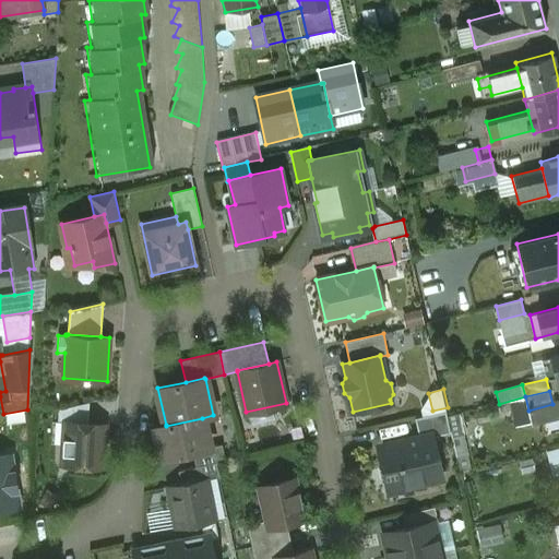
[(558,402),(552,404),(528,411),(533,425),(558,418),(558,402)]
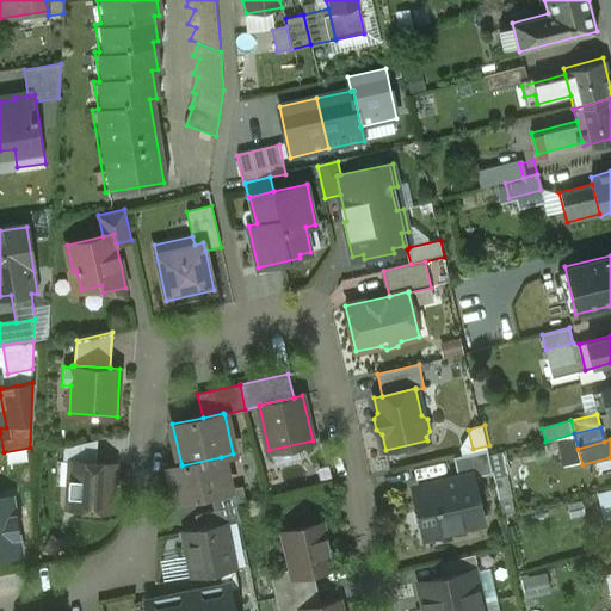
[(97,440),(65,448),(63,461),(74,462),(96,463),(97,440)]
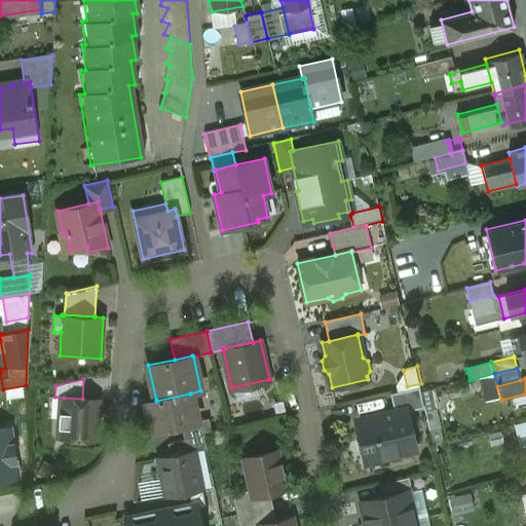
[(419,387),(390,393),(395,411),(407,408),(408,411),(423,407),(419,387)]
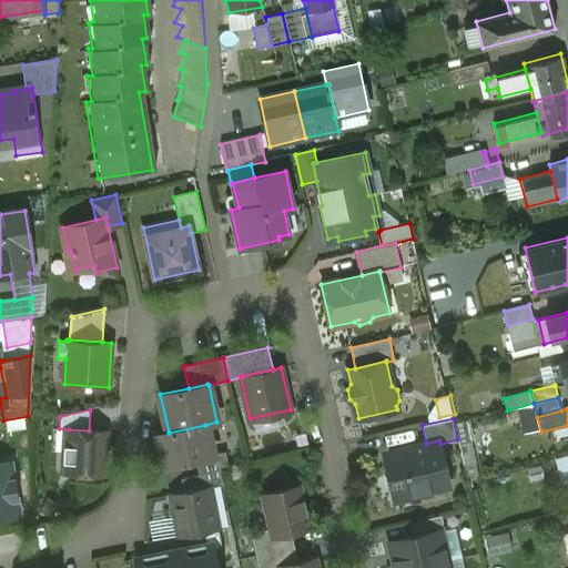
[(205,425),(169,433),(169,432),(158,434),(165,466),(195,459),(213,455),(212,454),(205,425)]
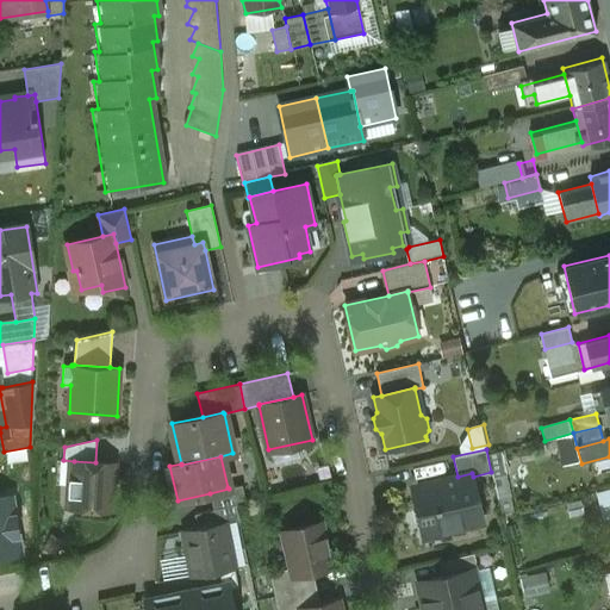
[(95,462),(74,461),(73,483),(68,487),(67,502),(70,506),(111,510),(113,464),(95,462)]
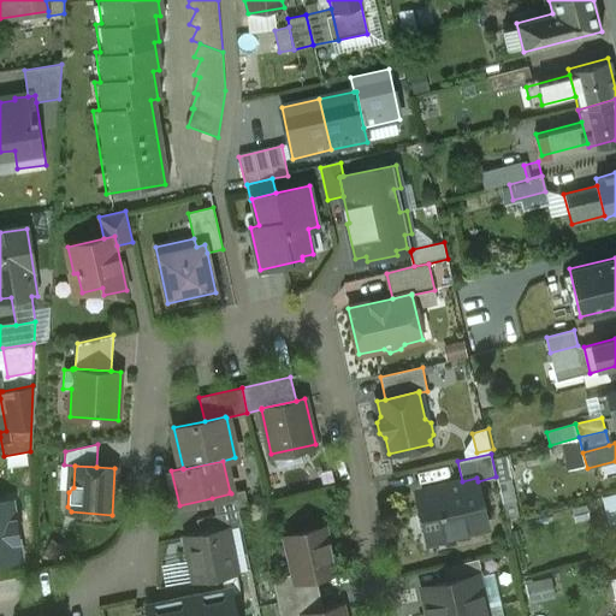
[(462,481),(421,490),(426,508),(420,509),(421,516),(418,517),(421,532),(425,532),(426,538),(444,533),(444,537),(489,527),(478,481),(477,478),(462,481)]
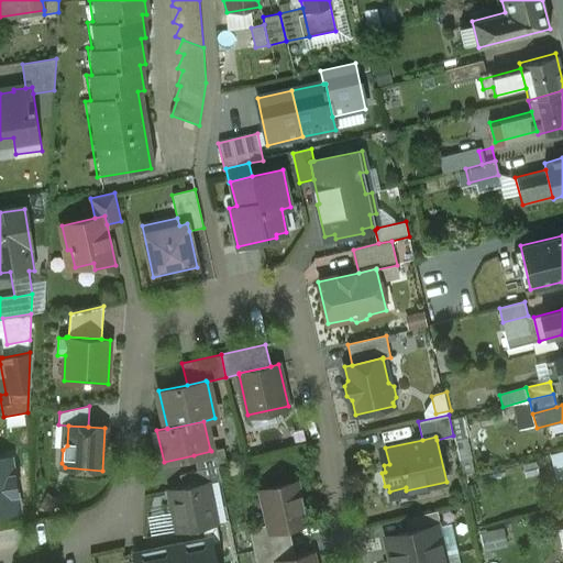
[(467,440),(456,442),(461,461),(472,459),(467,440)]
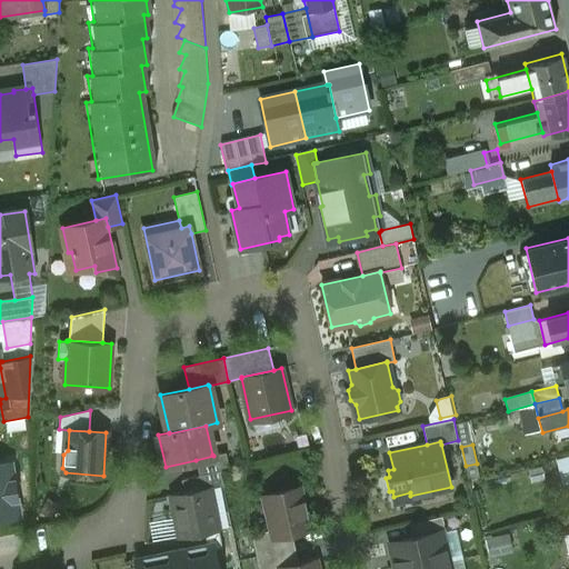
[(0,528),(29,523),(15,446),(0,448),(0,528)]
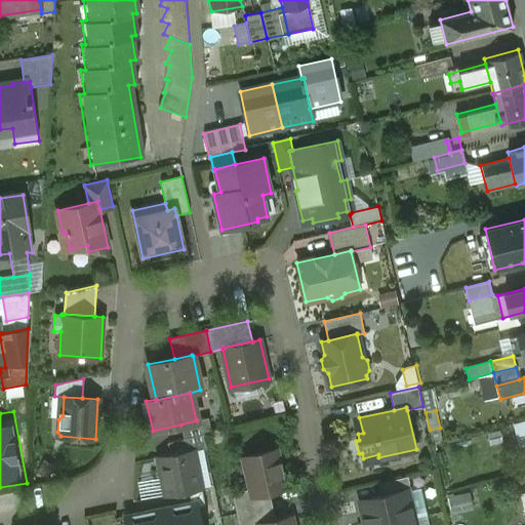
[(208,416),(196,419),(197,420),(180,425),(184,438),(203,434),(211,432),(208,416)]
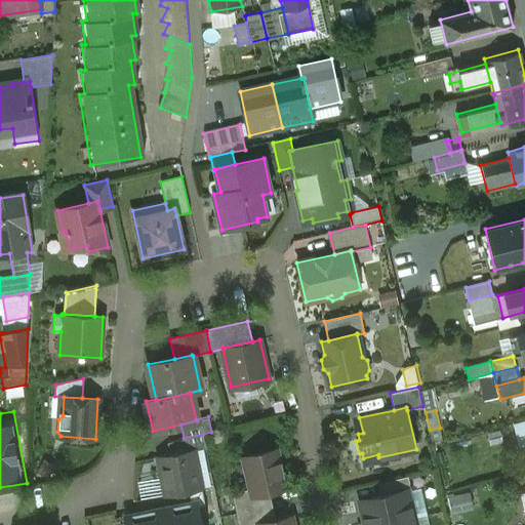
[(524,432),(516,435),(519,447),(524,445),(524,432)]
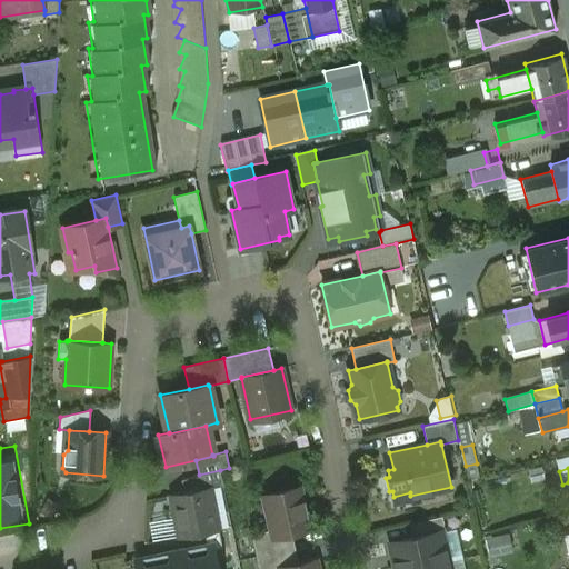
[(199,475),(181,479),(185,492),(210,487),(210,488),(223,485),(220,470),(199,475)]
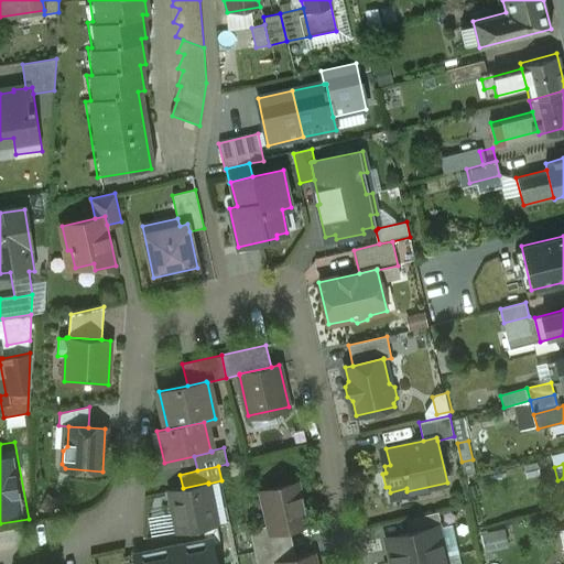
[(183,488),(170,490),(177,532),(203,527),(216,524),(208,484),(208,483),(183,488)]
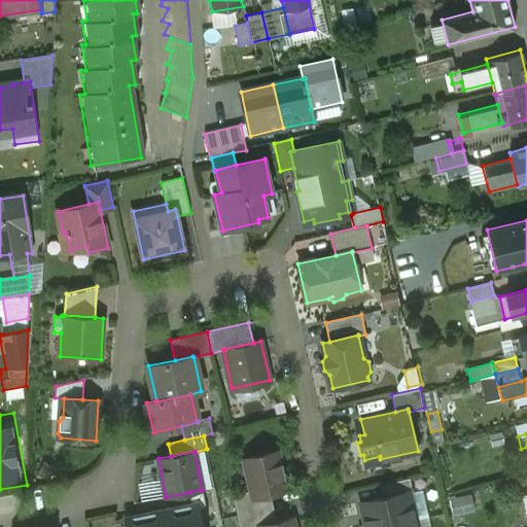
[(277,451),(244,459),(251,490),(269,486),(271,493),(286,490),(277,451)]
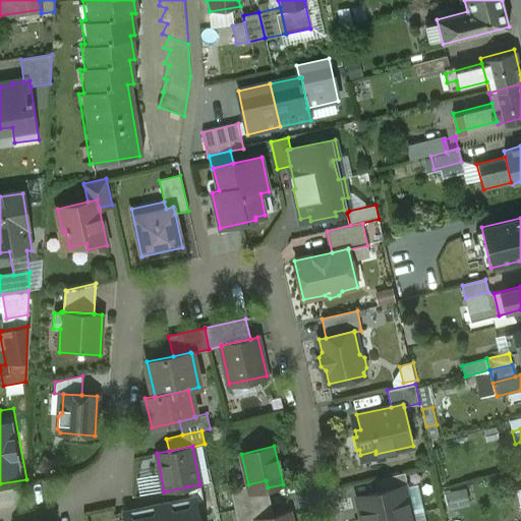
[(405,472),(375,478),(379,491),(404,486),(405,487),(408,486),(405,472)]
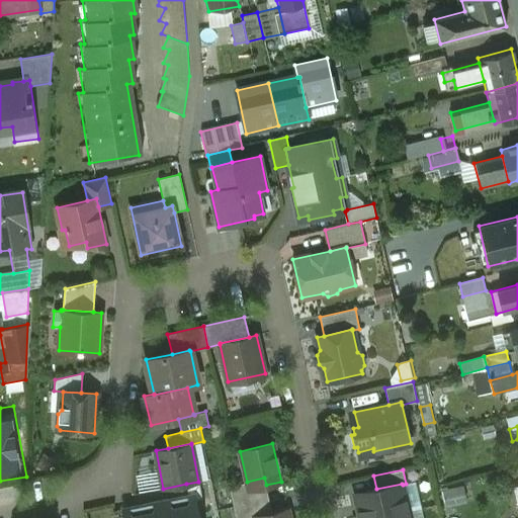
[(247,482),(229,486),(234,507),(269,499),(266,485),(264,478),(247,482)]
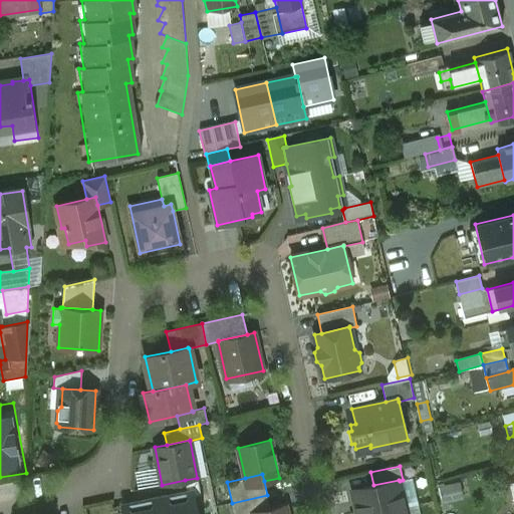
[(201,494),(197,478),(185,480),(188,492),(192,491),(193,496),(201,494)]
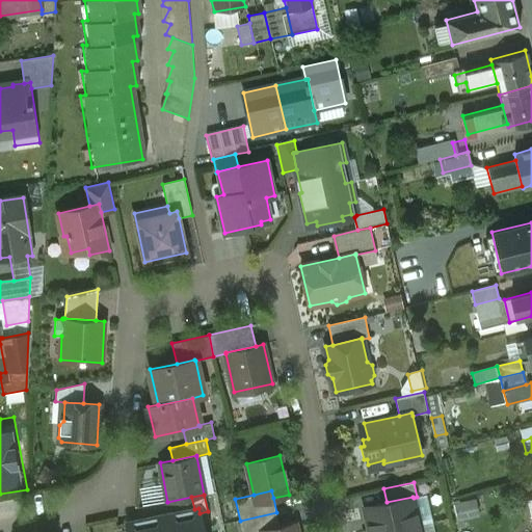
[(387,502),(364,507),(369,531),(387,531),(419,525),(414,498),(413,497),(387,502)]
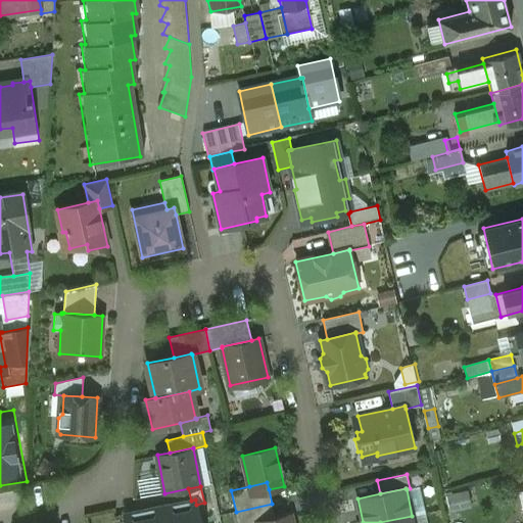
[(449,507),(472,506),(471,489),(448,490),(449,507)]
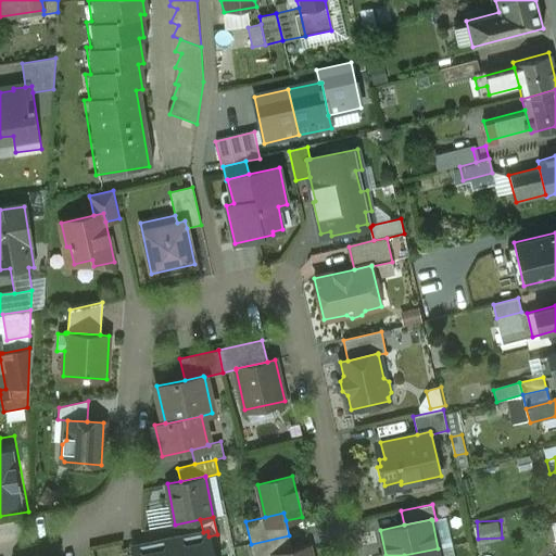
[(203,532),(134,546),(135,555),(212,555),(209,536),(207,531),(203,532)]
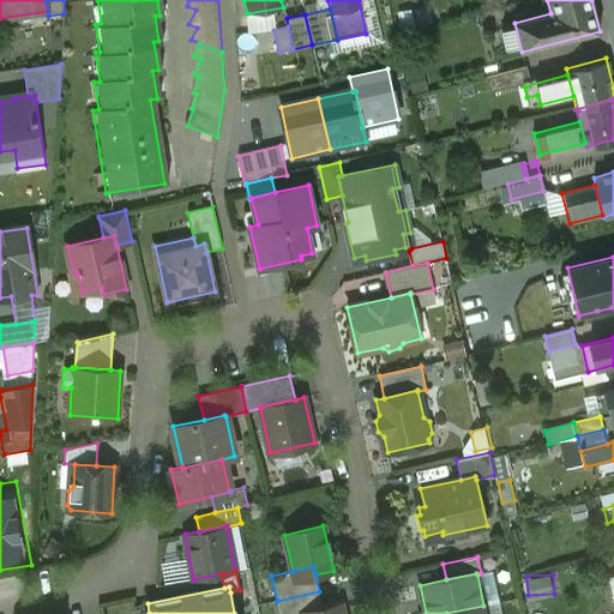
[(319,591),(277,601),(280,613),(302,613),(302,612),(323,608),(319,591)]
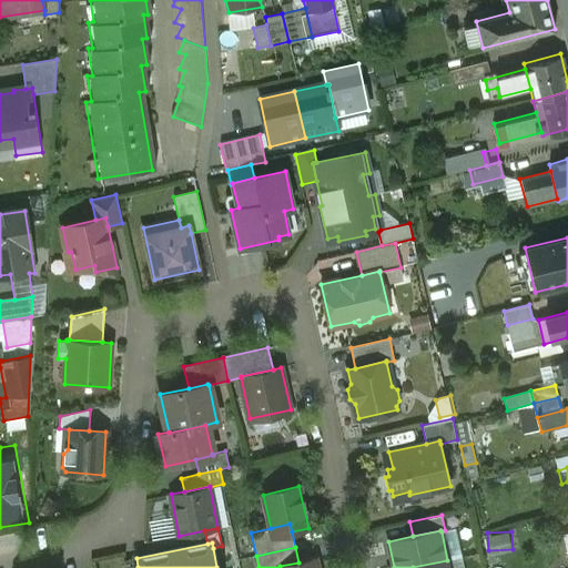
[(298,563),(280,566),(280,567),(317,567),(315,558),(298,563)]
